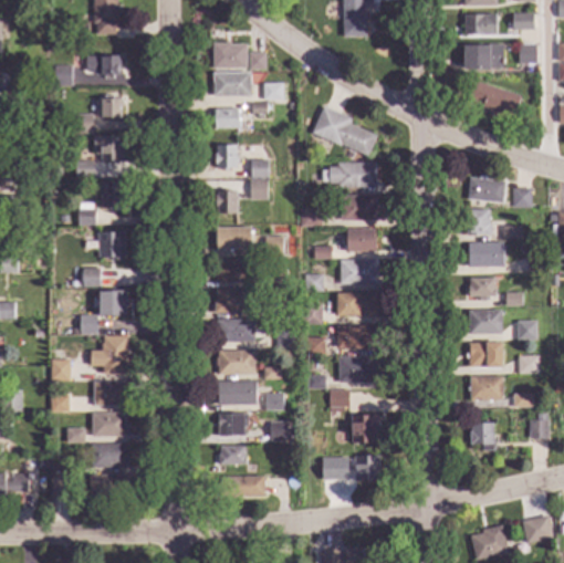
[(117,0),(117,22),(115,22),(115,32),(96,32),(96,22),(93,22),(93,0),(117,0)]
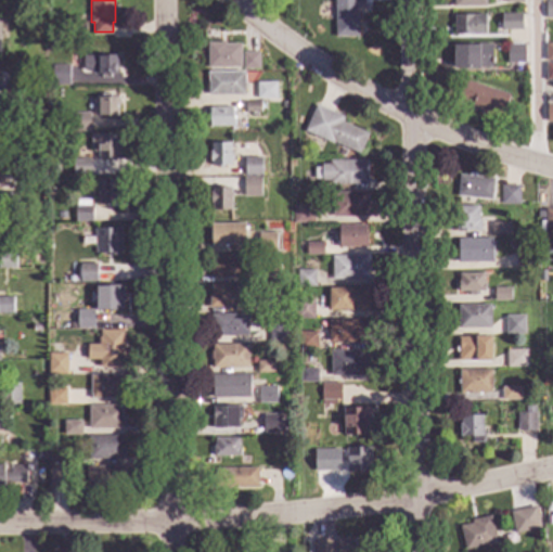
[(365,0),(365,3),(359,3),(359,35),(337,35),(336,15),(323,15),(323,2),(336,2),(336,0),(365,0)]
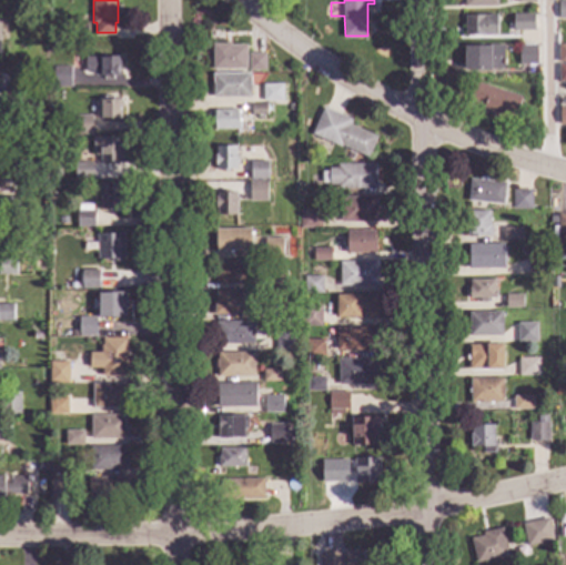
[(536,29),(522,29),(522,34),(512,34),(512,28),(515,28),(514,12),(535,11),(536,29)]
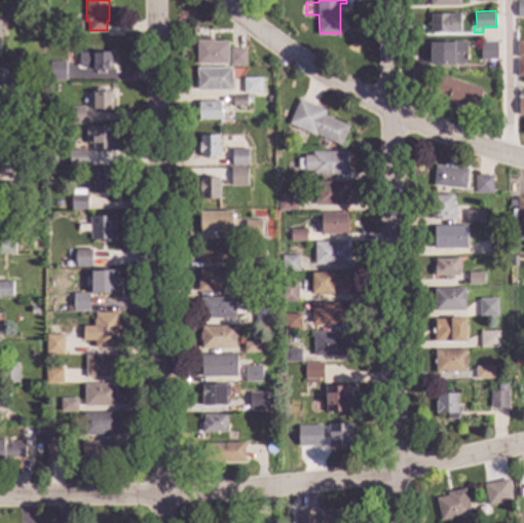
[(461,11),(461,30),(432,31),(432,12),(461,11)]
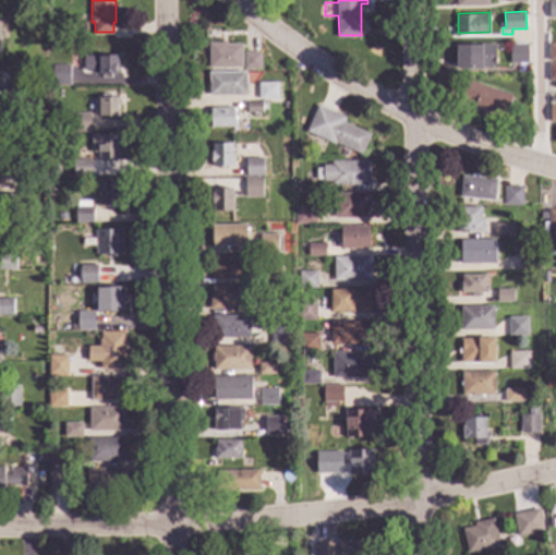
[(228,43),(243,43),(243,65),(210,65),(210,41),(228,41),(228,43)]
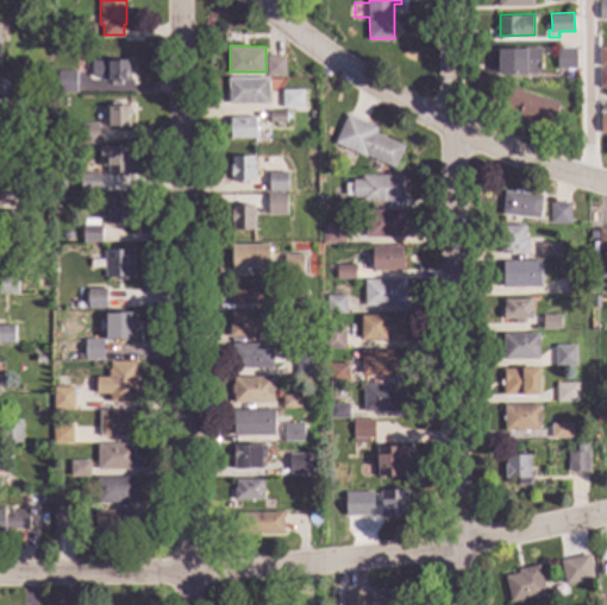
[(577,67),(558,67),(557,46),(577,45),(577,67)]
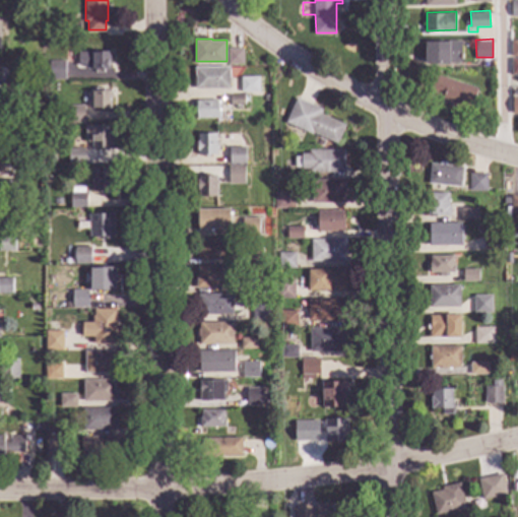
[(459,50),(450,50),(451,62),(427,62),(426,41),(458,40),(459,50)]
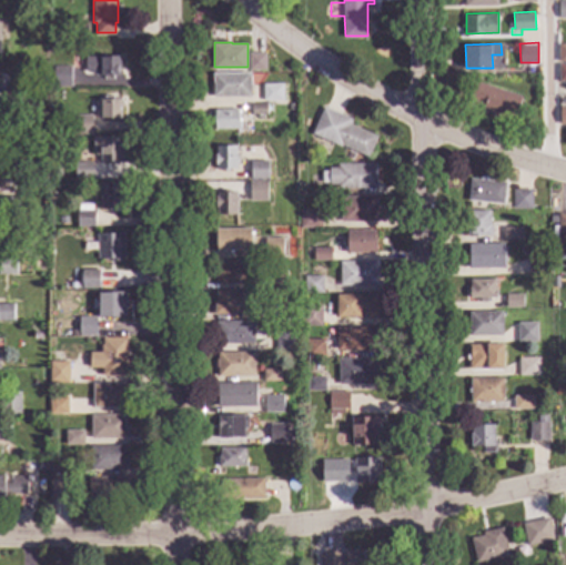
[(266,68),(250,68),(250,52),(266,52),(266,68)]
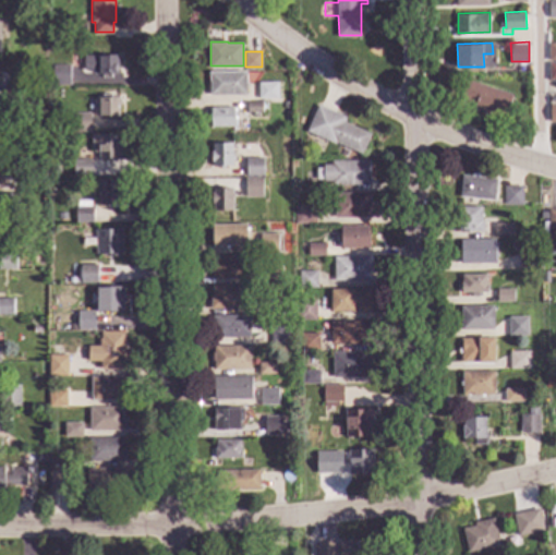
[(120,72),(112,72),(112,75),(104,75),(104,72),(100,73),(100,53),(120,52),(120,72)]
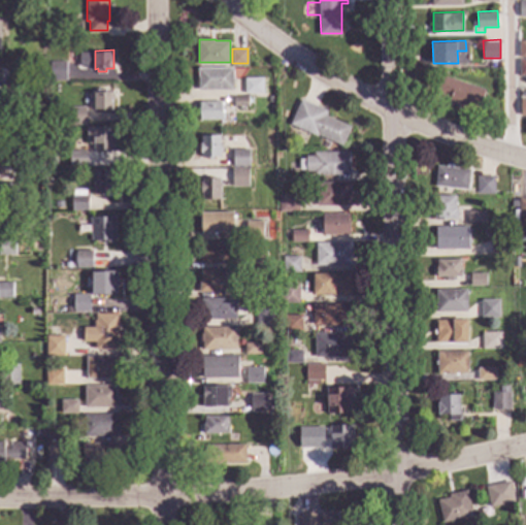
[(67,79),(52,79),(51,60),(67,60),(67,79)]
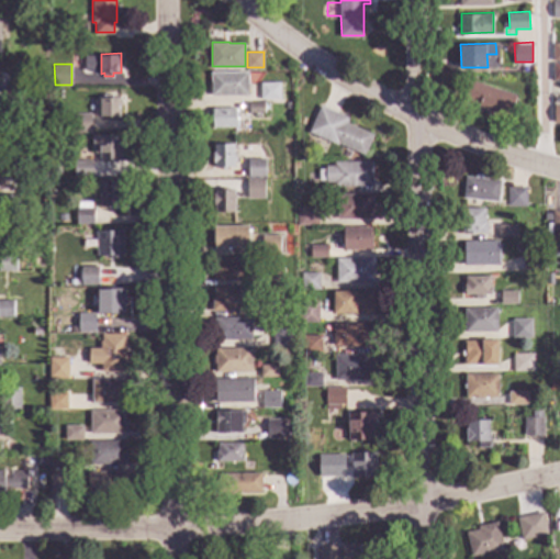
[(249,93),(212,94),(212,71),(249,70),(249,93)]
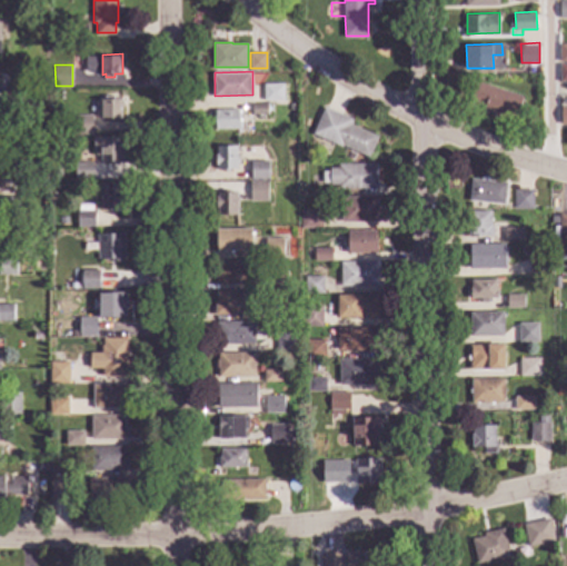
[(525,95),(516,120),(484,109),(485,105),(470,100),(477,79),(525,95)]
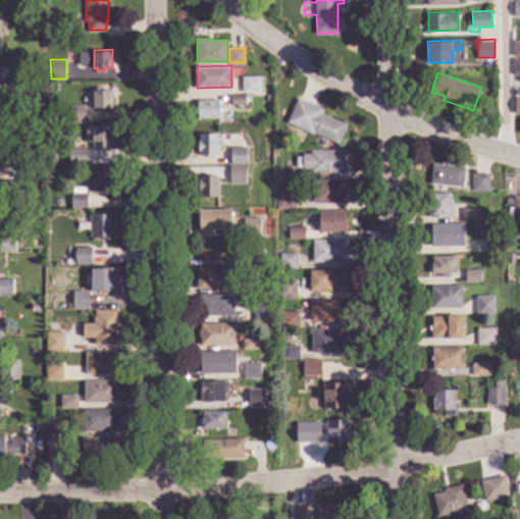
[(261,91),(244,91),(243,75),(261,75),(261,91)]
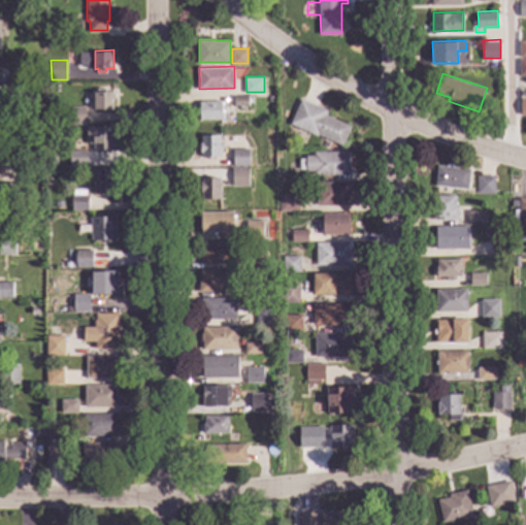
[(24,94),(6,95),(5,78),(23,77),(24,94)]
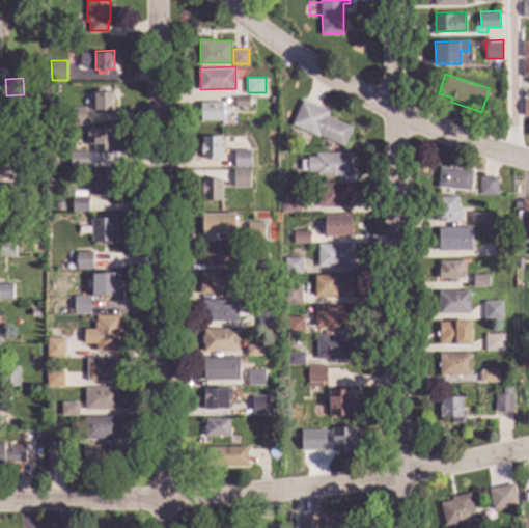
[(107,90),(114,90),(114,109),(96,109),(95,90),(100,90),(100,88),(107,88),(107,90)]
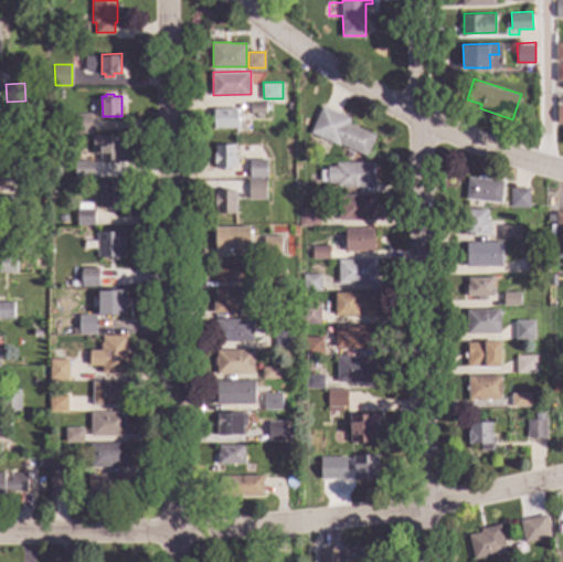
[(266,102),(267,113),(251,113),(251,102),(266,102)]
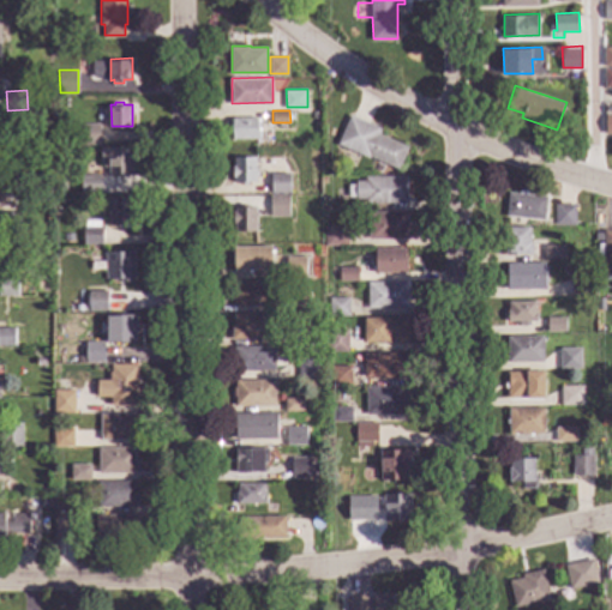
[(259,137),(234,138),(234,131),(231,131),(231,127),(234,127),(233,118),(259,118),(259,137)]
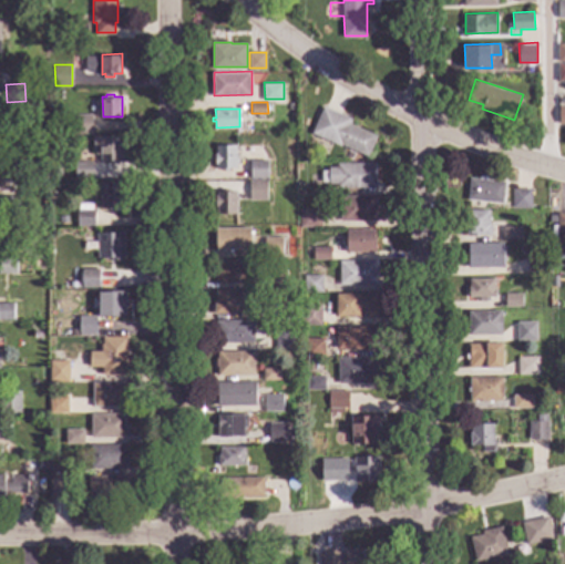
[(347,116),(346,119),(350,121),(350,122),(378,134),(369,155),(335,140),(334,142),(321,136),(332,110),(347,116)]
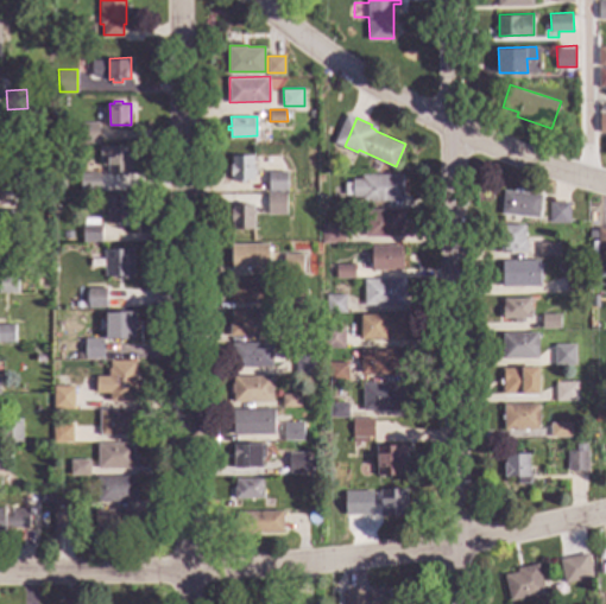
[(100,141),(80,141),(80,121),(100,121),(100,141)]
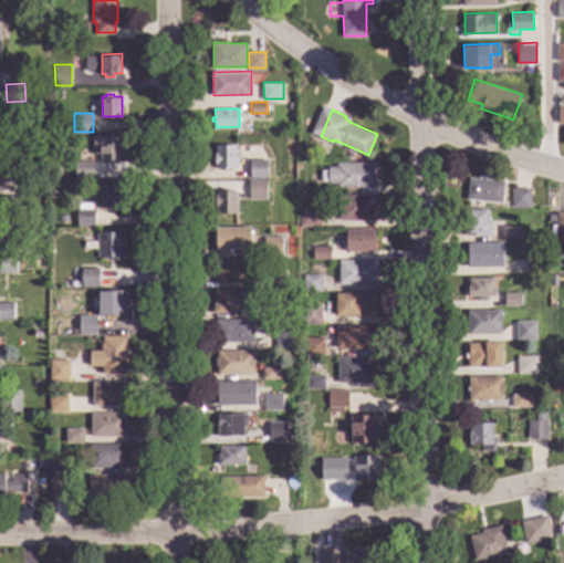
[(123,159),(102,159),(102,150),(94,150),(94,135),(122,134),(123,159)]
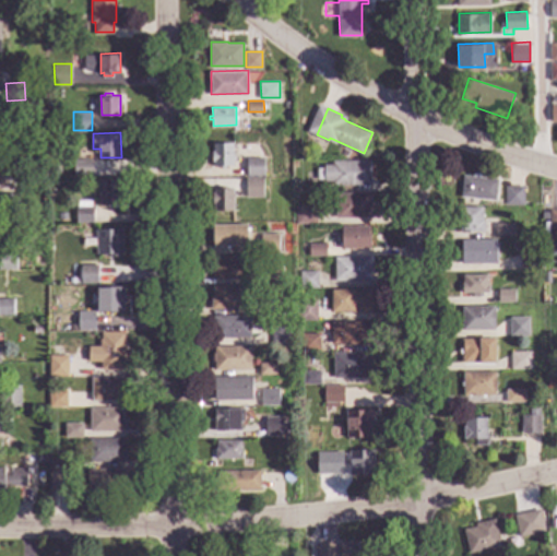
[(234,155),(236,155),(236,158),(234,158),(234,164),(226,164),(226,167),(221,167),(221,165),(215,165),(215,161),(213,161),(213,151),(214,150),(214,143),(233,142),(234,155)]
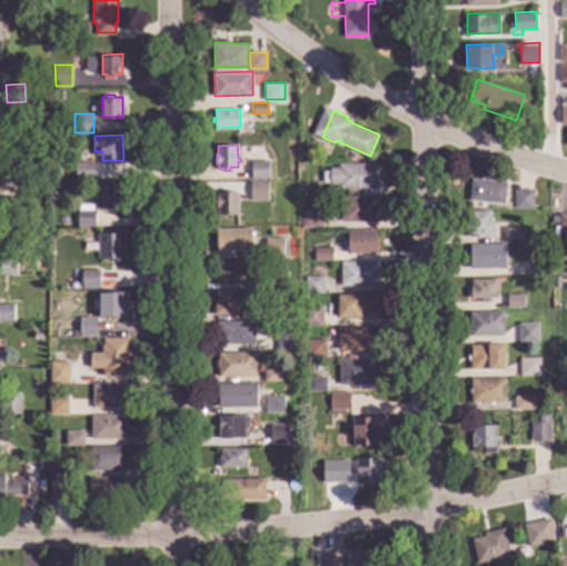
[(270,178),(252,178),(252,160),(269,159),(270,178)]
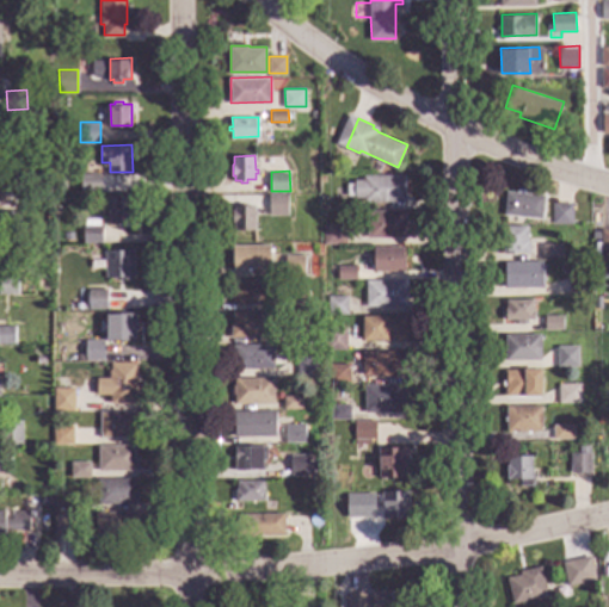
[(102,191),(81,191),(81,174),(102,173),(102,191)]
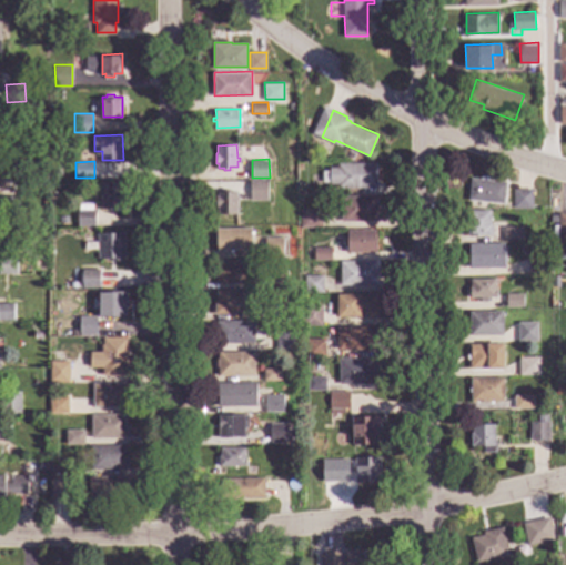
[(377,187),(361,187),(361,192),(350,192),(350,187),(340,187),(340,183),(330,183),(330,181),(323,181),(323,170),(331,170),(331,167),(339,167),(339,162),(377,162),(377,187)]
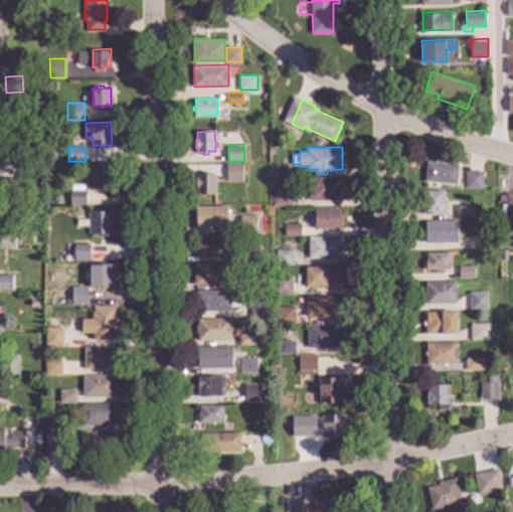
[(57,156),(52,162),(47,157),(52,152),(57,156)]
